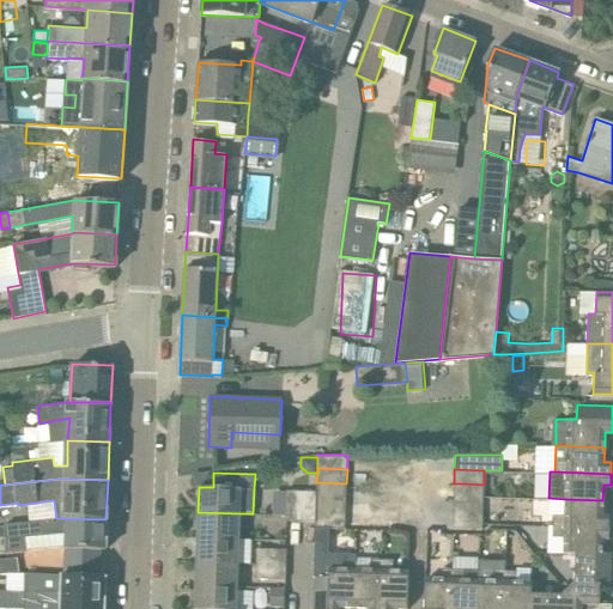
[(346,498),(346,483),(316,482),(316,491),(316,497),(346,498)]
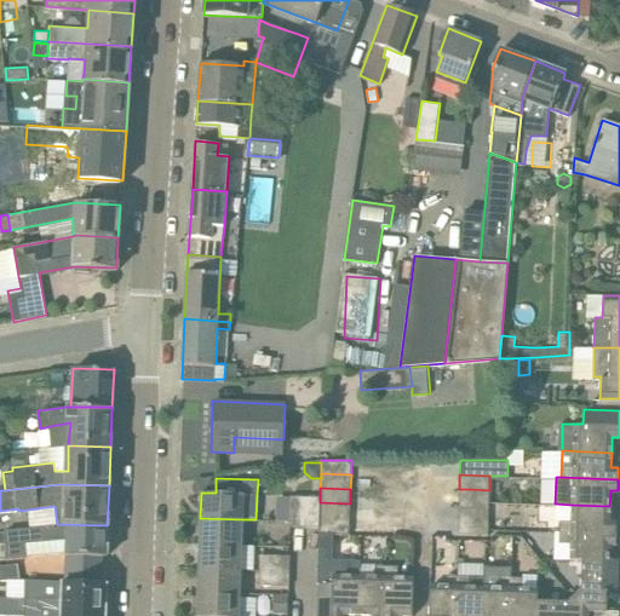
[(489,490),(470,489),(459,489),(459,504),(477,505),(489,505),(489,490)]
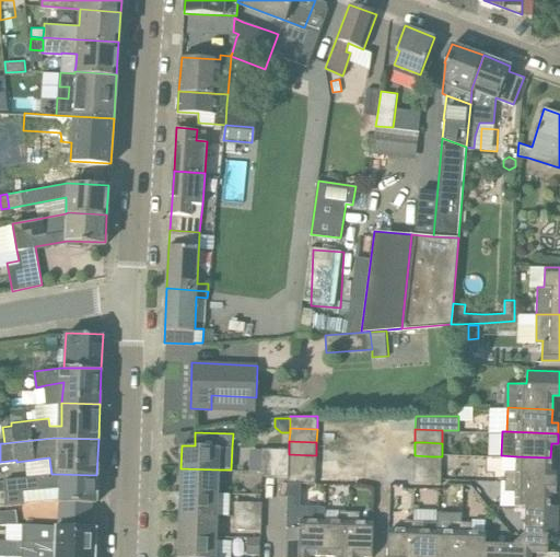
[(275,476),(276,448),(261,448),(260,475),(275,476)]
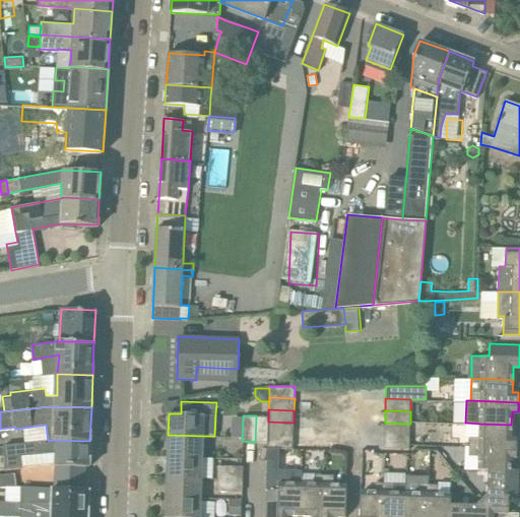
[(255,442),(268,442),(268,435),(268,422),(268,416),(256,415),(255,442)]
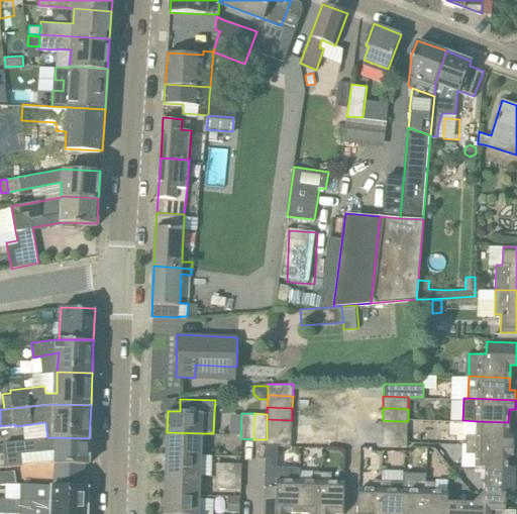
[(292,433),(292,420),(267,419),(267,432),(292,433)]
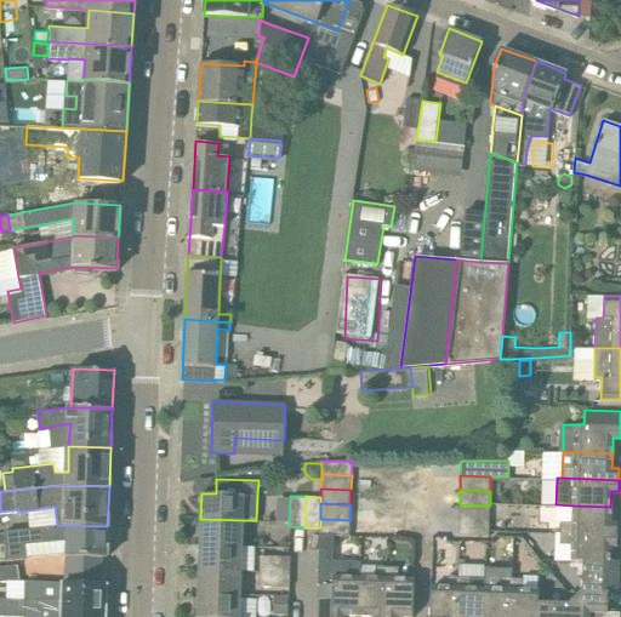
[(490,506),(478,506),(460,504),(459,519),(489,520),(490,506)]
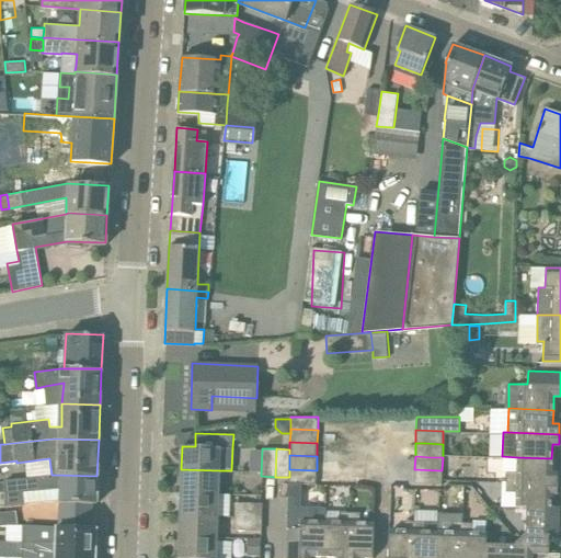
[(551,471),(551,458),(517,457),(517,470),(506,470),(506,480),(558,482),(558,471),(551,471)]
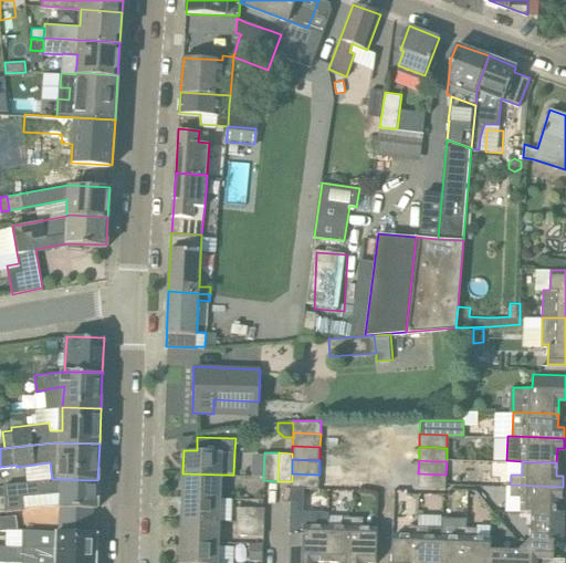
[(220,497),(221,475),(182,473),(182,496),(220,497)]
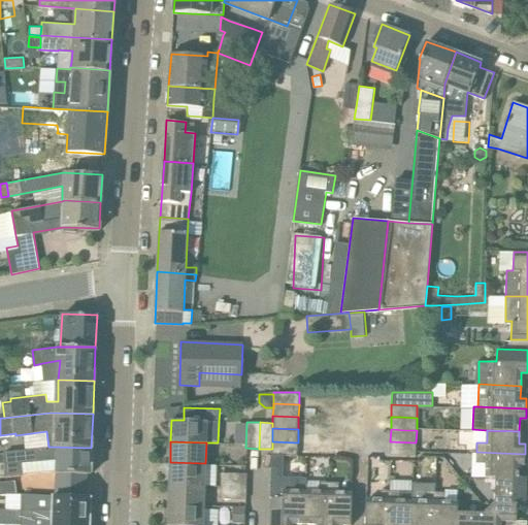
[(271,454),(297,455),(298,443),(272,441),(272,449),(271,454)]
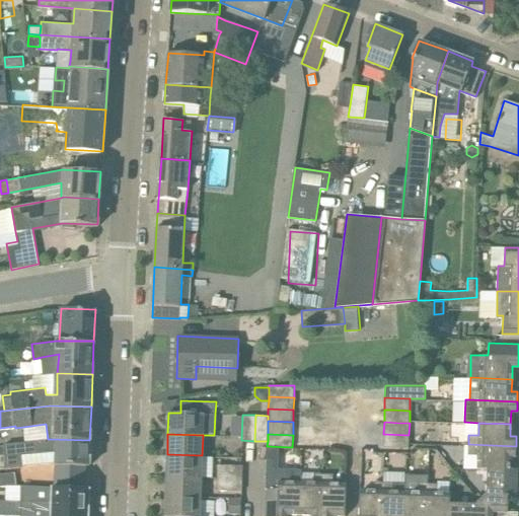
[(409,435),(383,434),(383,446),(409,447),(409,435)]
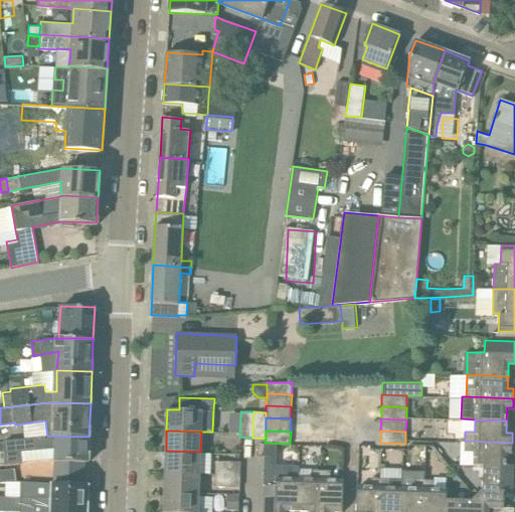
[(53,483),(83,484),(84,460),(89,461),(89,437),(50,436),(47,436),(4,440),(6,462),(6,463),(21,462),(20,451),(54,447),(53,483)]
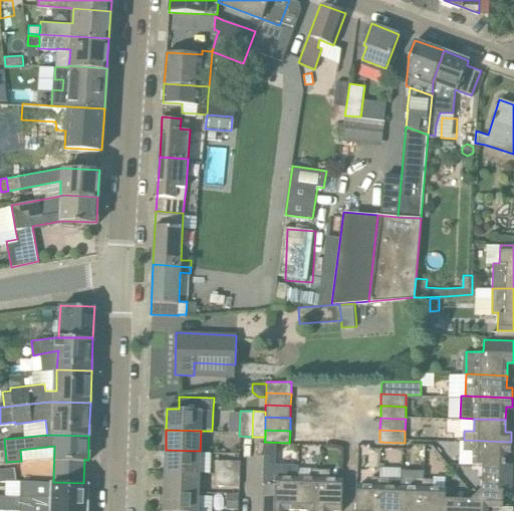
[(510,451),(511,442),(464,440),(463,450),(473,450),(473,463),(482,464),(482,463),(504,464),(504,463),(504,451),(510,451)]
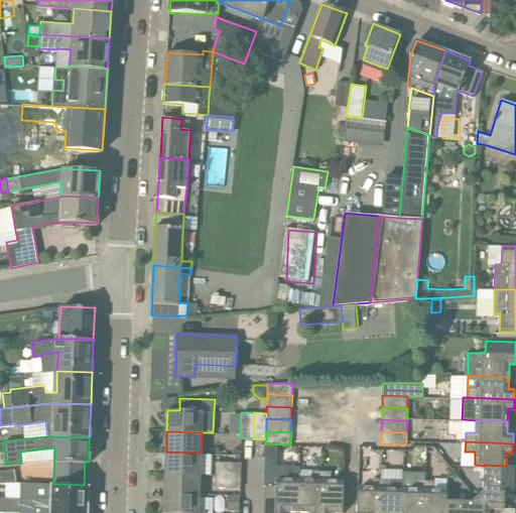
[(201,473),(201,453),(166,452),(165,472),(201,473)]
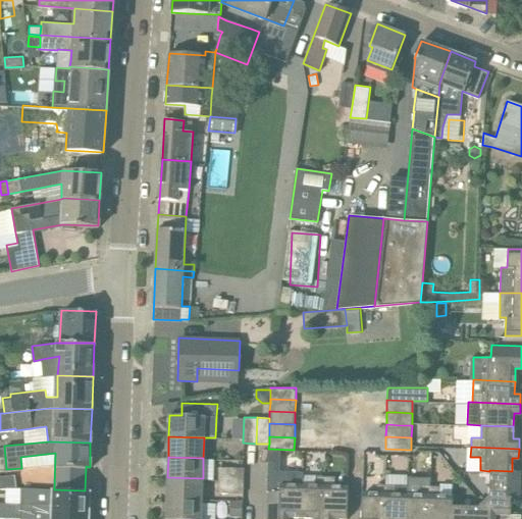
[(218,479),(244,480),(245,467),(218,466),(218,479)]
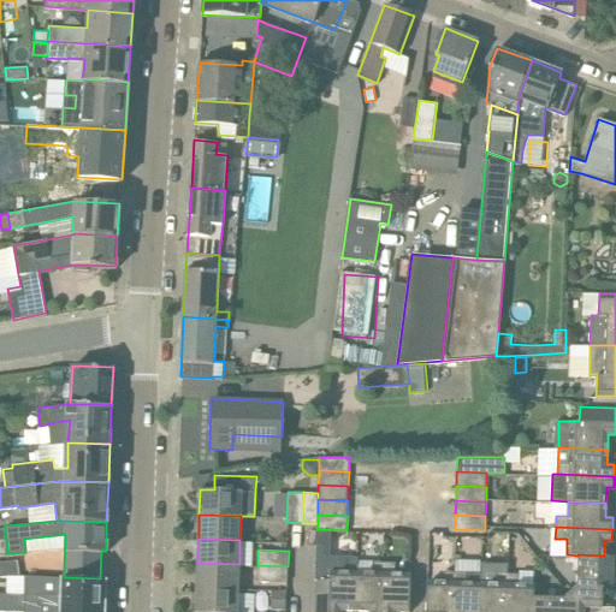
[(356,610),(357,572),(359,556),(331,554),(331,562),(317,560),(314,611),(341,611),(341,608),(356,610)]
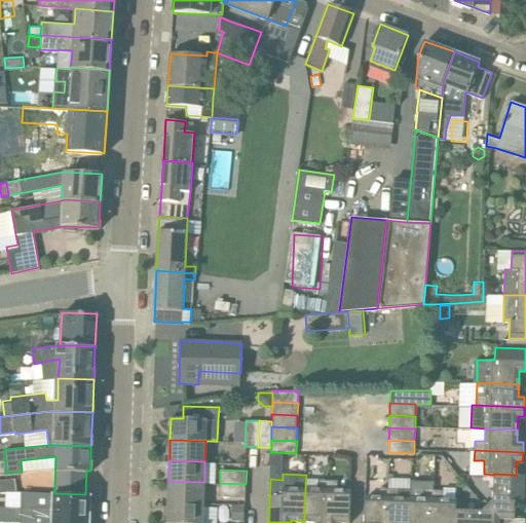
[(524,474),(516,474),(516,475),(493,474),(493,475),(493,499),(487,505),(499,518),(515,518),(515,501),(523,502),(524,474)]
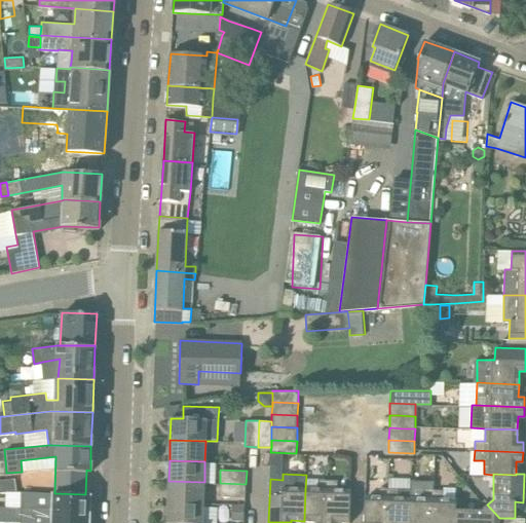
[(0,490),(16,490),(15,477),(0,478),(0,490)]
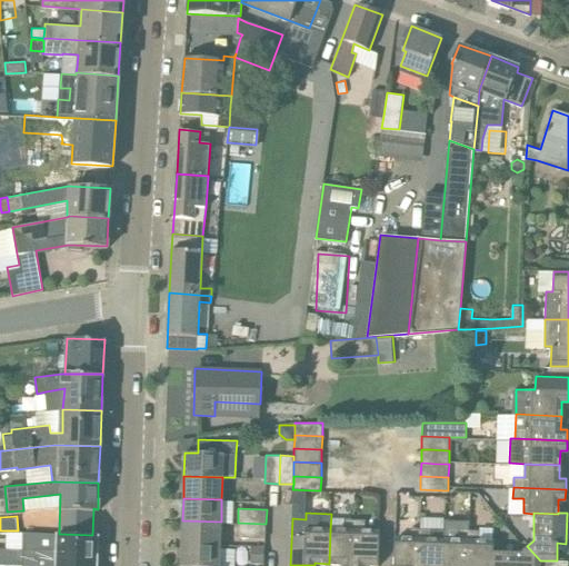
[(352,565),(355,518),(345,518),(343,529),(330,529),(329,564),(342,564),(342,565),(352,565)]
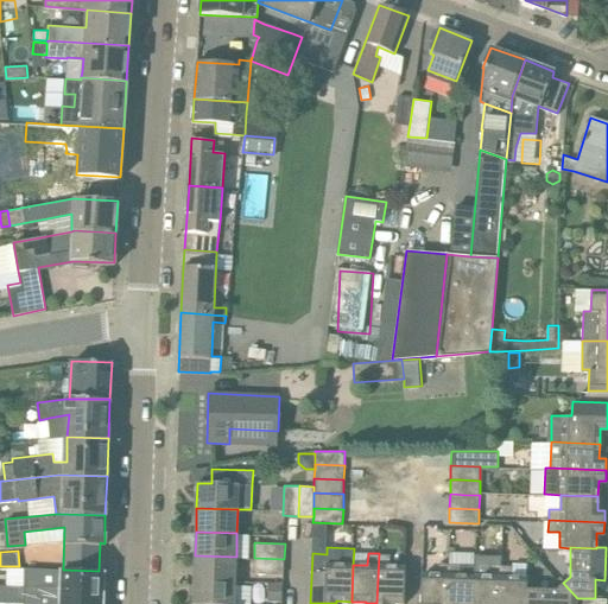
[(379,553),(377,603),(388,603),(404,603),(405,566),(390,566),(391,554),(379,553)]
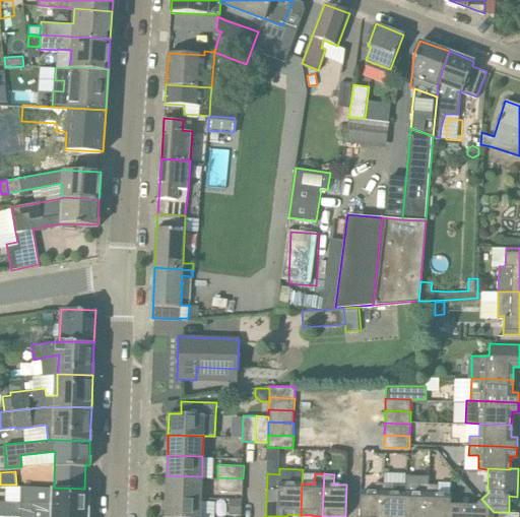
[(427,516),(429,483),(429,474),(406,474),(406,482),(404,516),(427,516)]
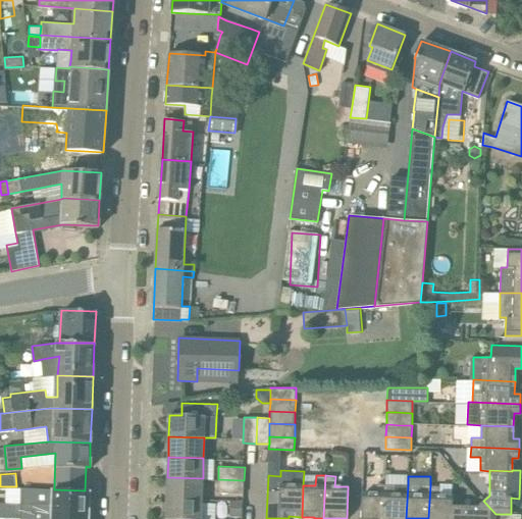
[(202,500),(203,478),(167,477),(166,499),(202,500)]
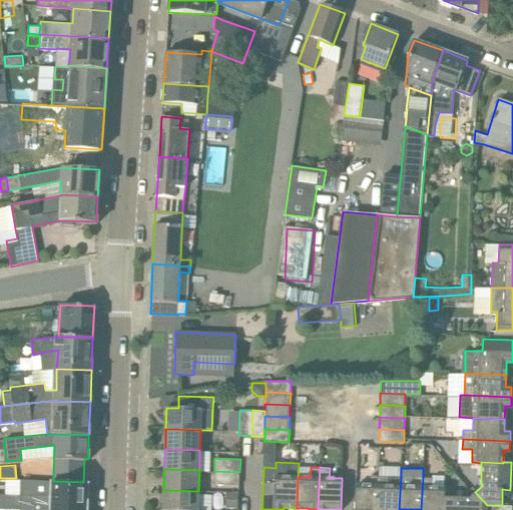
[(239,485),(239,472),(214,471),(214,484),(239,485)]
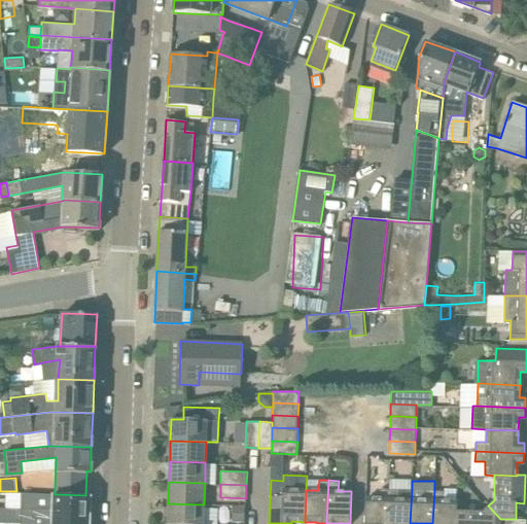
[(387,523),(389,488),(379,488),(379,498),(365,498),(364,523),(387,523)]
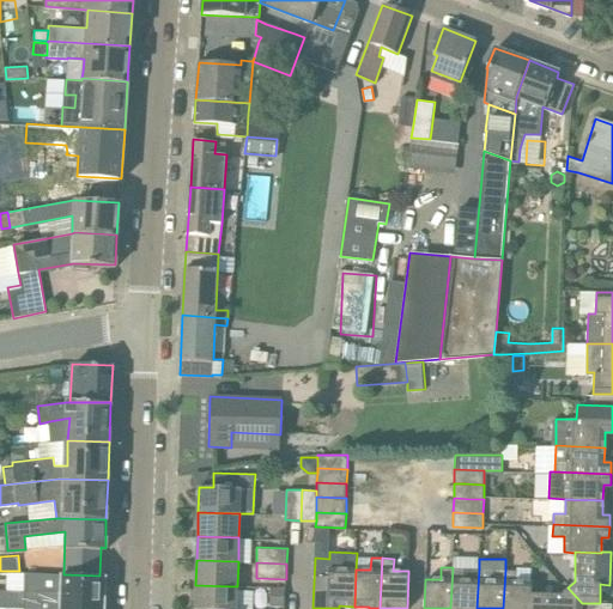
[(477,608),(479,568),(453,567),(450,608),(477,608)]
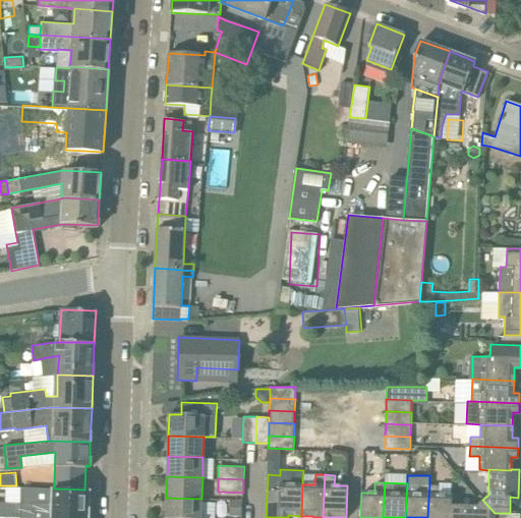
[(450,517),(451,505),(452,505),(452,495),(439,495),(439,484),(429,484),(427,517),(450,517)]
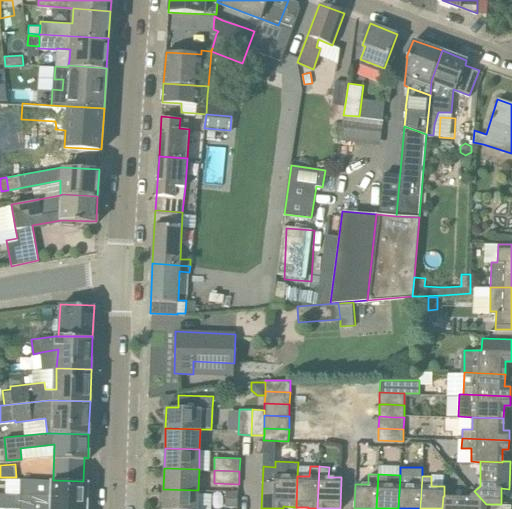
[(83,481),(53,480),(50,480),(21,479),(20,494),(0,492),(0,506),(12,507),(20,507),(63,508),(86,508),(88,481),(83,481)]
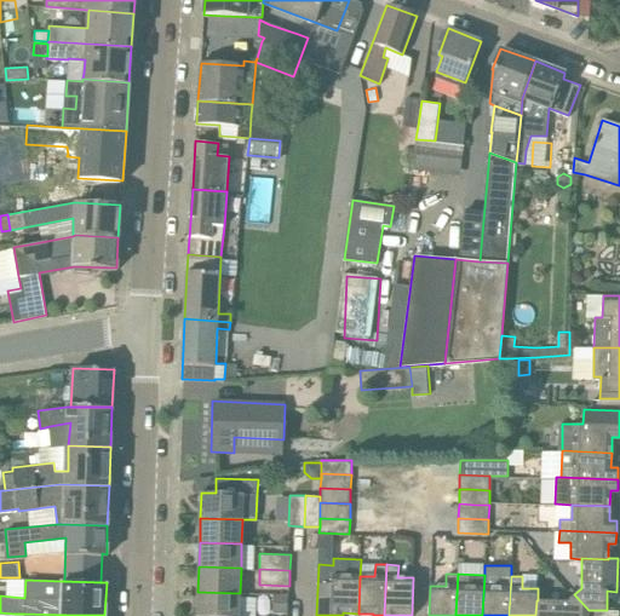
[(240,597),(240,593),(197,592),(196,615),(256,615),(257,597),(240,597)]
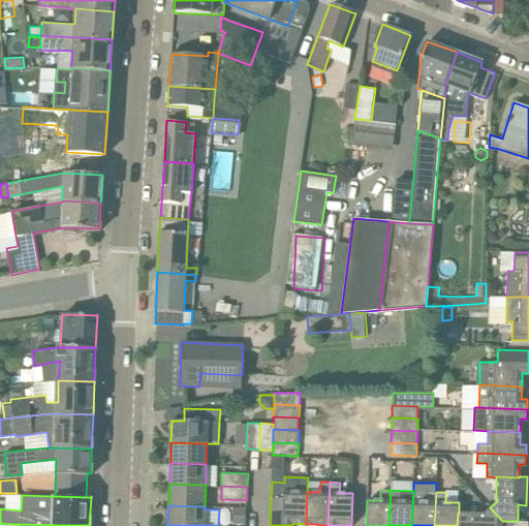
[(234,523),(245,523),(246,506),(234,505),(234,523)]
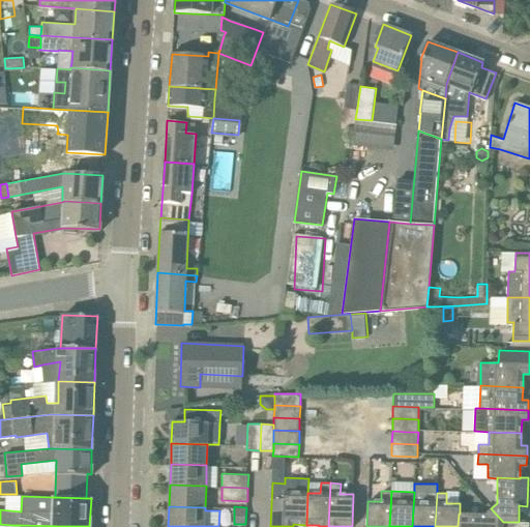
[(502,526),(503,522),(491,508),(486,515),(460,514),(459,514),(458,526),(502,526)]
